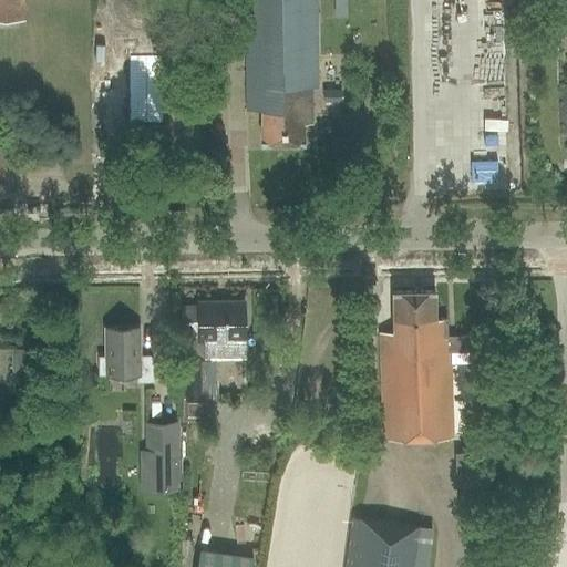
[(0,0),(0,21),(26,20),(24,0),(0,0)]
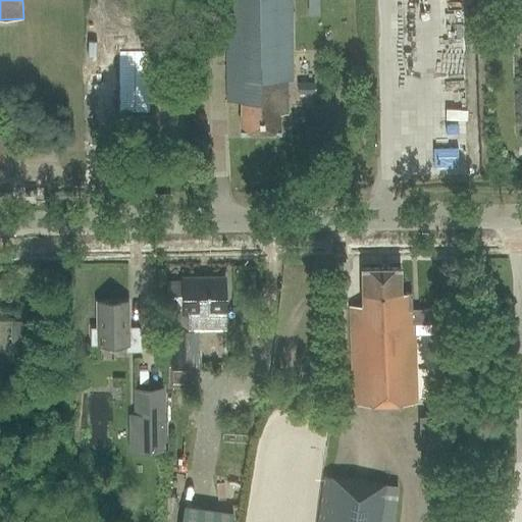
[(314,94),(314,83),(310,84),(310,71),(293,71),(292,0),(225,0),(227,101),(241,101),(241,113),(242,113),(242,132),(279,132),(279,113),(288,113),(288,94),(314,94)]
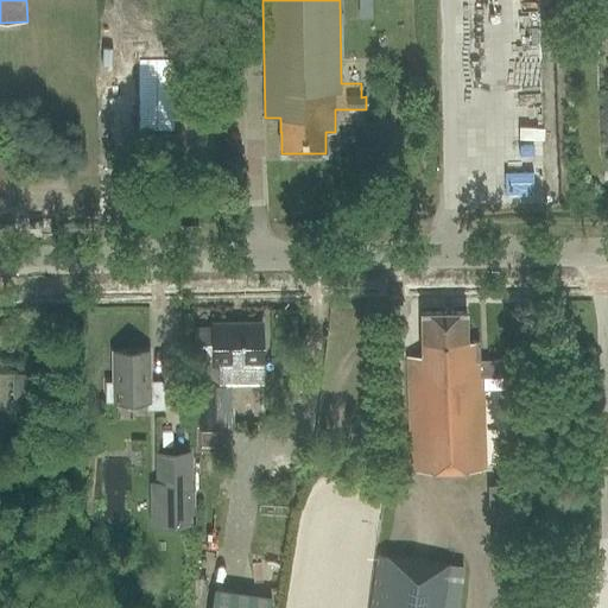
[(176,135),(175,63),(138,63),(138,135),(176,135)]
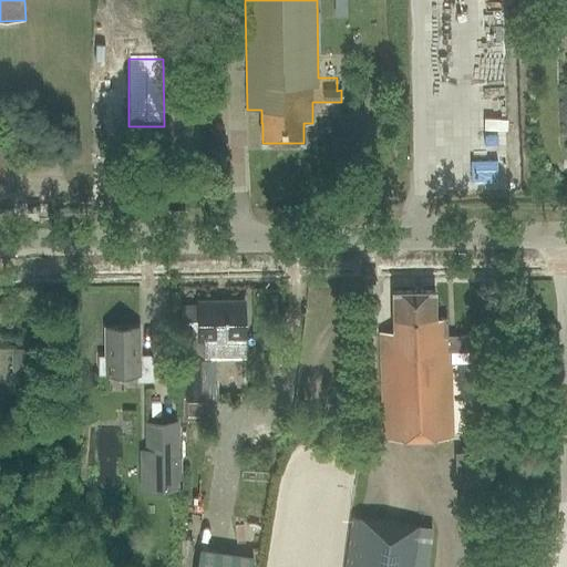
[(384,440),(453,437),(451,349),(461,349),(461,348),(475,347),(475,334),(447,334),(447,317),(436,318),(435,289),(393,290),(393,330),(379,330),(384,440)]
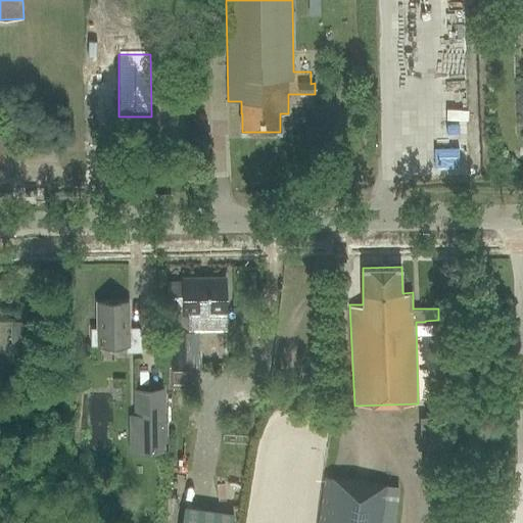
[(227,331),(226,277),(182,277),(182,281),(168,282),(168,308),(169,308),(168,366),(200,366),(200,331),(227,331)]
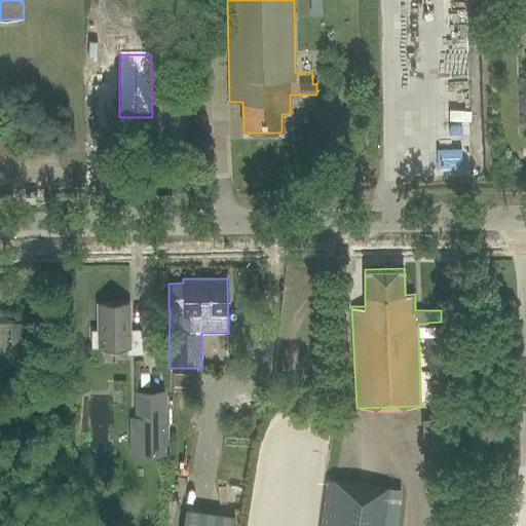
[(129,354),(143,353),(143,331),(130,331),(129,305),(99,305),(99,331),(92,331),(94,347),(128,347),(129,354)]
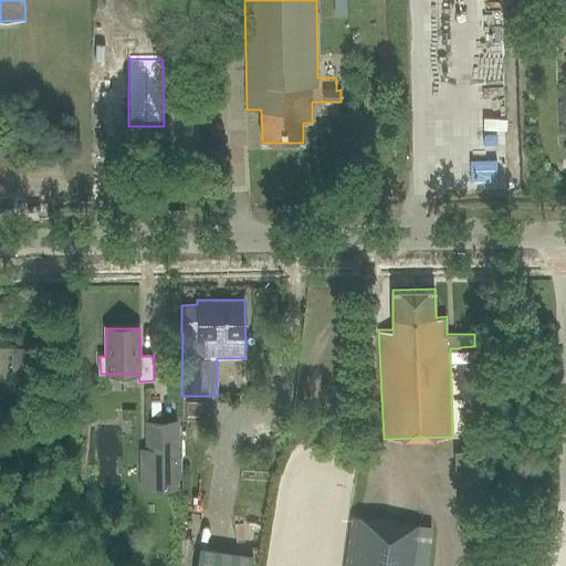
[(32,389),(31,359),(12,359),(13,390),(32,389)]
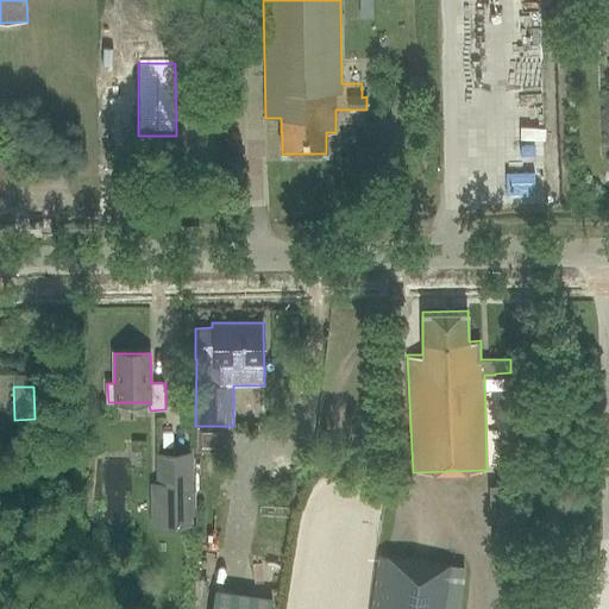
[(194,528),(193,453),(157,453),(157,483),(151,483),(152,528),(194,528)]
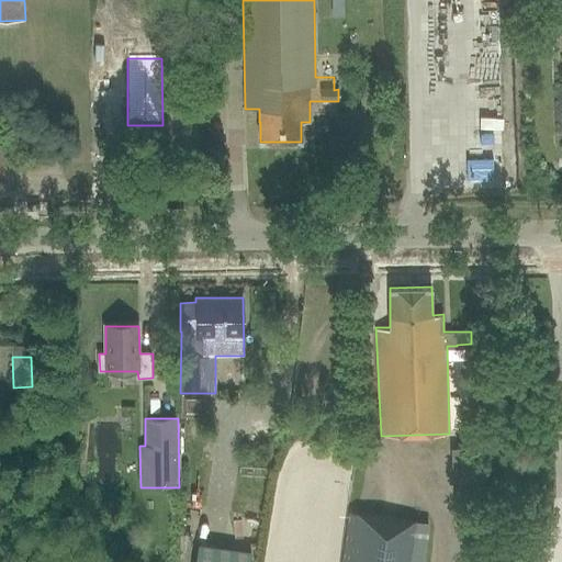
[(424,561),(429,523),(348,513),(341,561),(424,561)]
